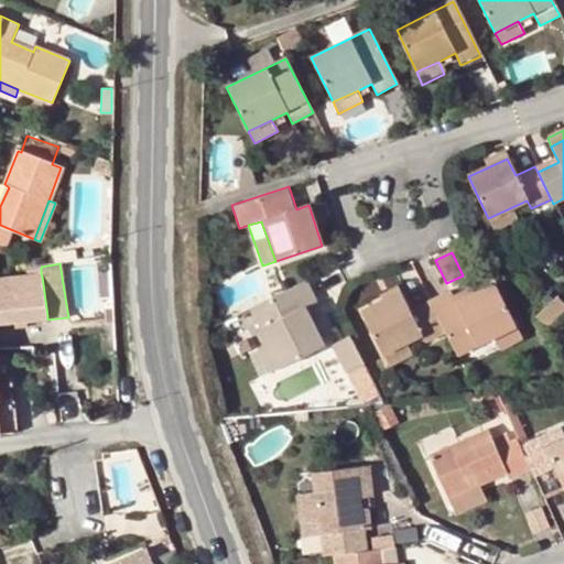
[(28,274),(0,277),(0,323),(47,320),(47,316),(42,277),(41,273),(28,274)]
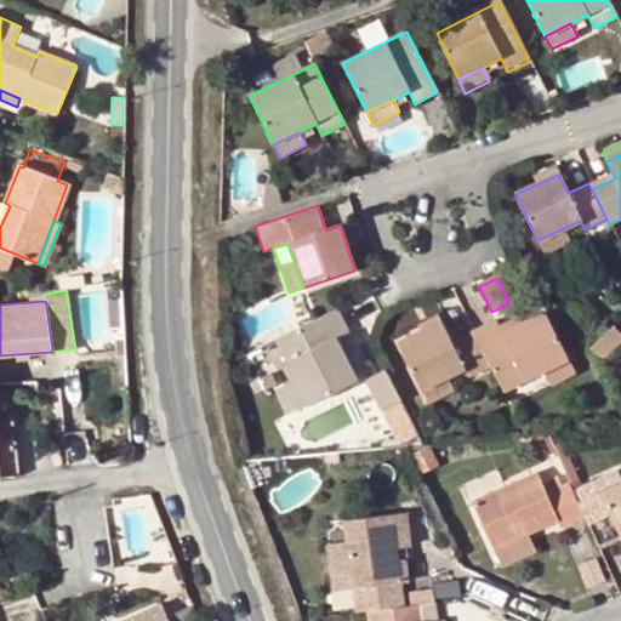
[(336,311),(277,340),(296,377),(309,403),(354,380),(334,340),(347,331),(336,311)]
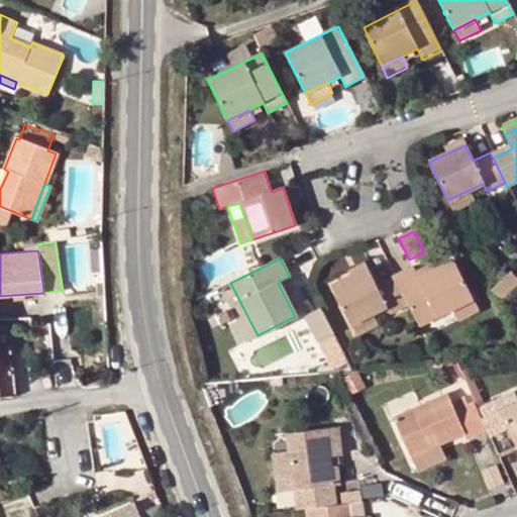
[(413,267),(395,276),(407,300),(419,325),(450,310),(472,299),(452,261),(418,278),(413,267)]
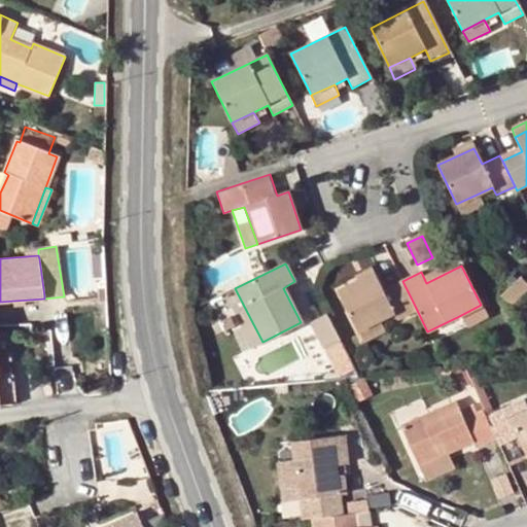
[(415,306),(402,281),(384,290),(373,273),(338,289),(357,326),(381,315),(392,309),(395,315),(415,306)]
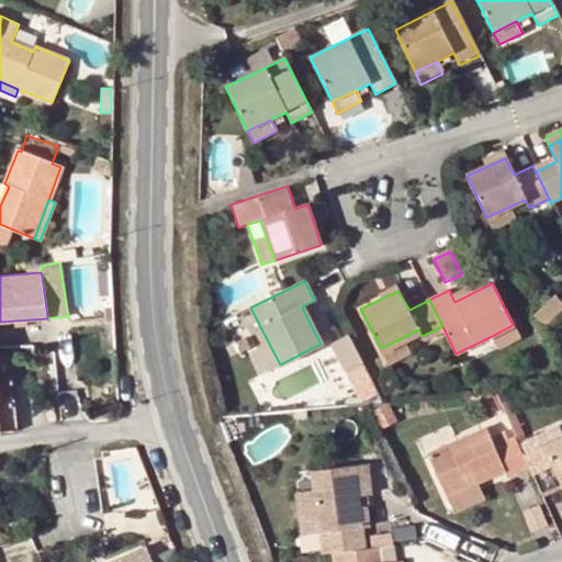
[(561,305),(552,295),(542,304),(530,315),(541,329),(561,311),(561,305)]
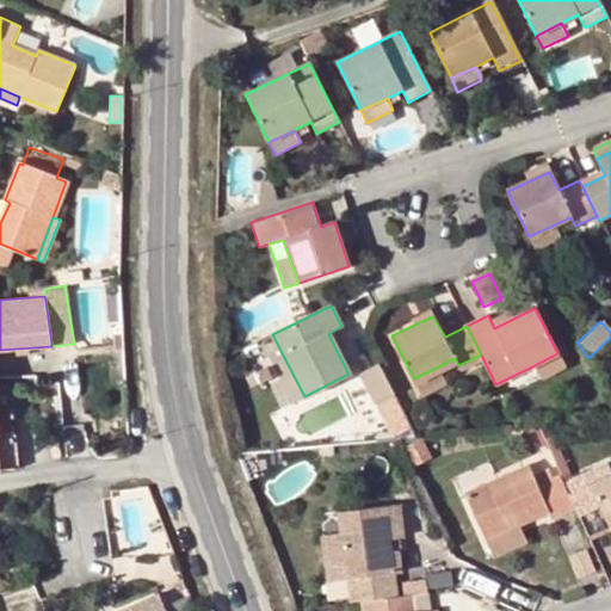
[(562,366),(557,353),(532,366),(539,378),(562,366)]
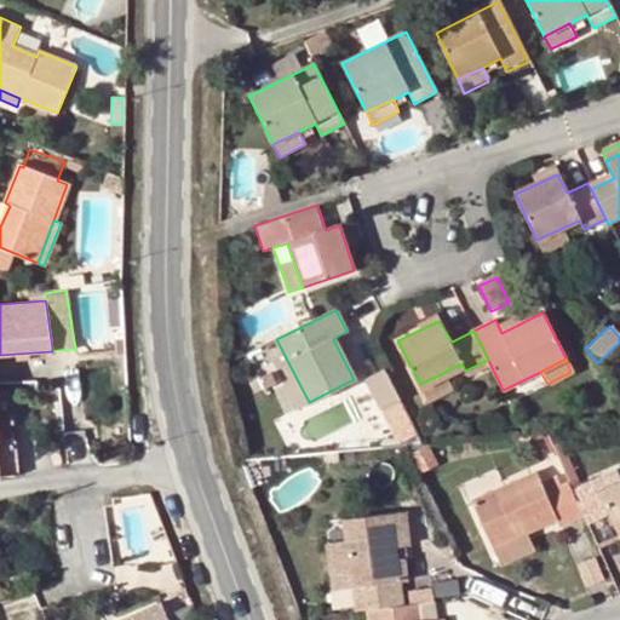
[(397,400),(382,369),(362,379),(377,411),(397,400)]
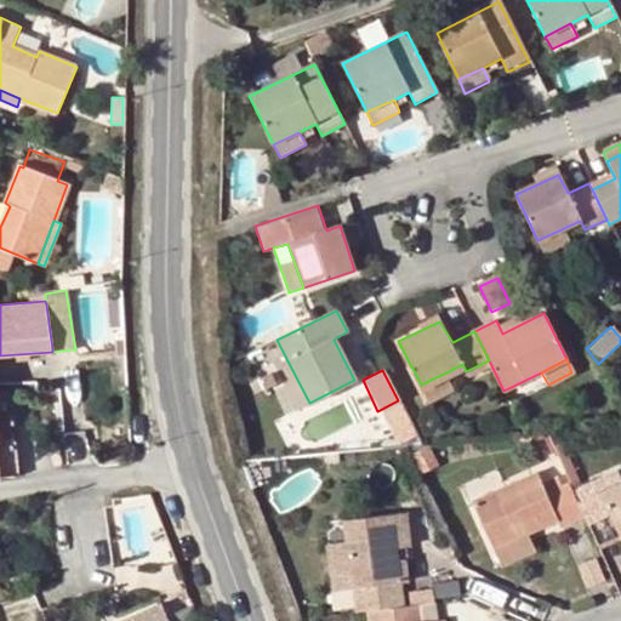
[(449,371),(421,385),(427,398),(455,385),(449,371)]
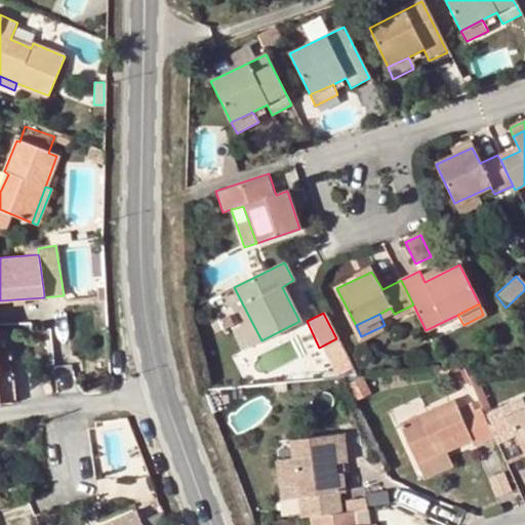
[(261,340),(250,319),(238,324),(250,347),(261,340)]
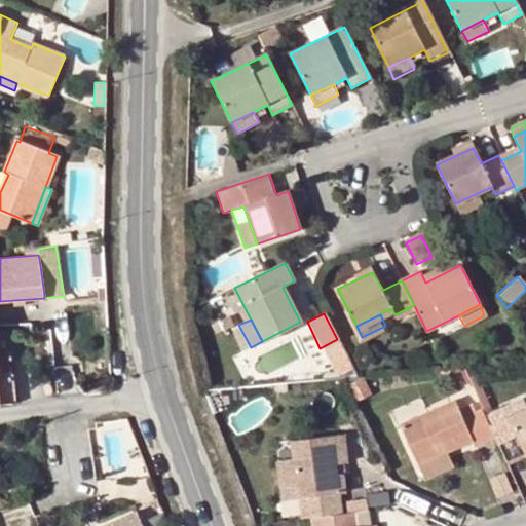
[(0,361),(12,360),(11,333),(0,333),(0,361)]
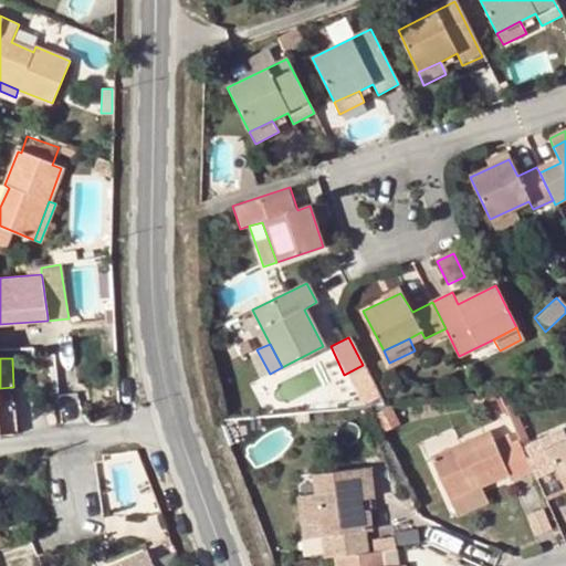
[(0,435),(17,435),(14,397),(0,398),(0,435)]
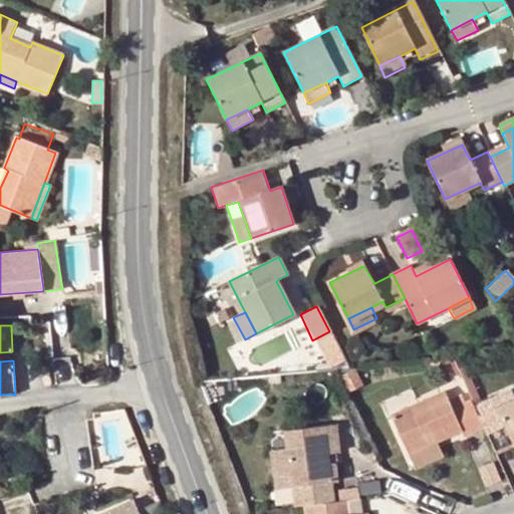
[(476,406),(472,400),(453,409),(445,390),(394,415),(411,454),(438,442),(464,431),(466,436),(485,429),(476,406)]
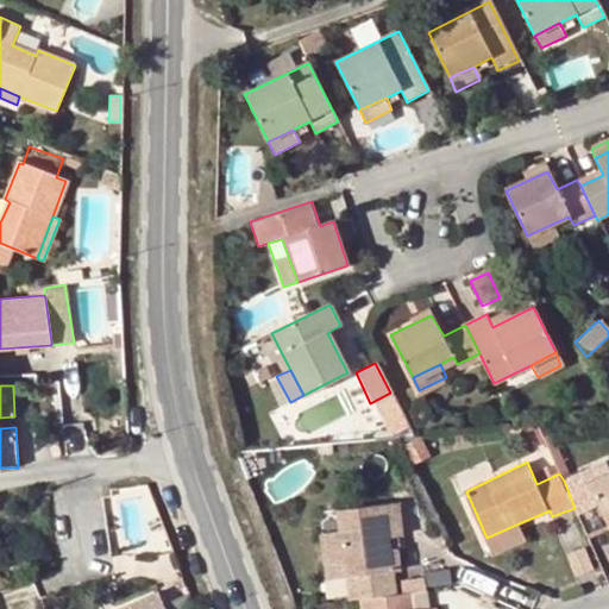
[(575,508),(577,514),(600,504),(608,527),(608,471),(606,464),(564,481),(575,508)]
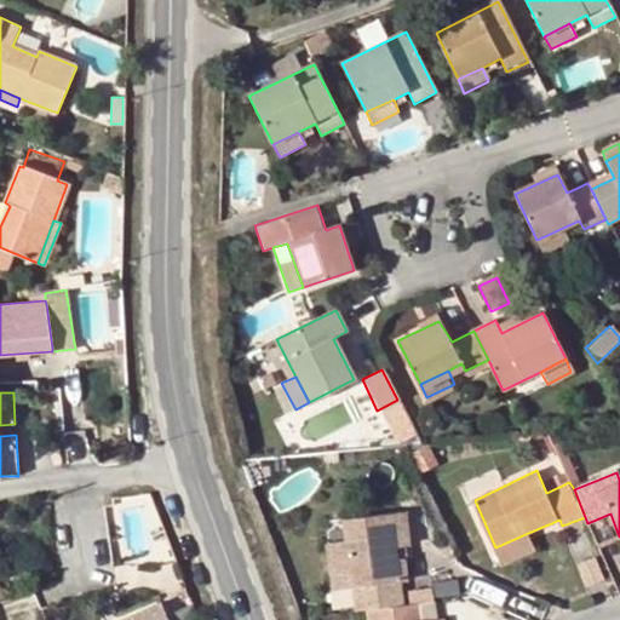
[(354,587),(355,610),(367,609),(405,604),(402,581),(409,580),(407,558),(402,561),(400,547),(406,547),(411,546),(407,514),(346,521),(349,543),(329,545),(334,577),(351,573),(354,587)]
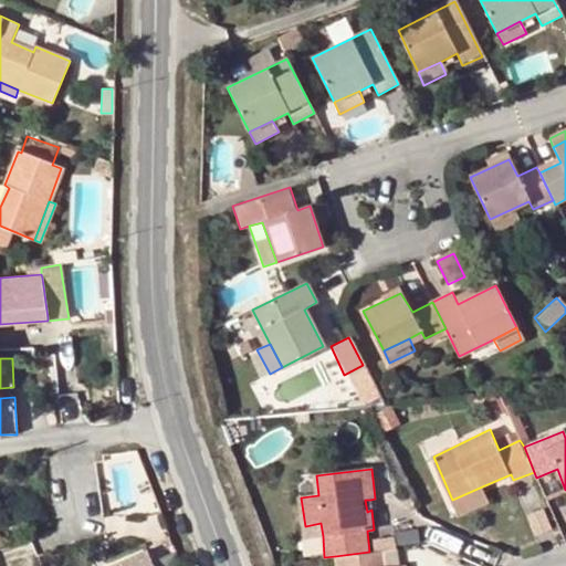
[(482,486),(452,500),(460,522),(491,509),(482,486)]
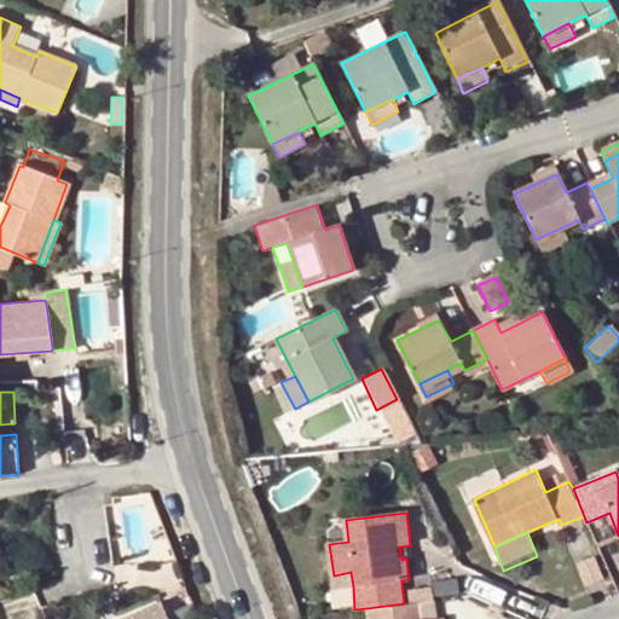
[(335,588),(353,586),(351,572),(334,576),(335,588)]
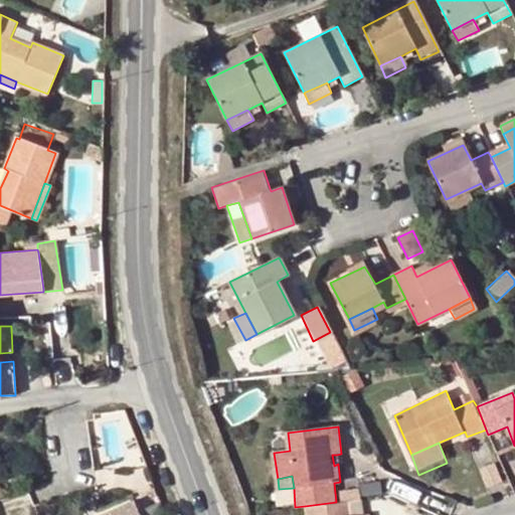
[(122,514),(143,506),(138,495),(92,514),(122,514)]
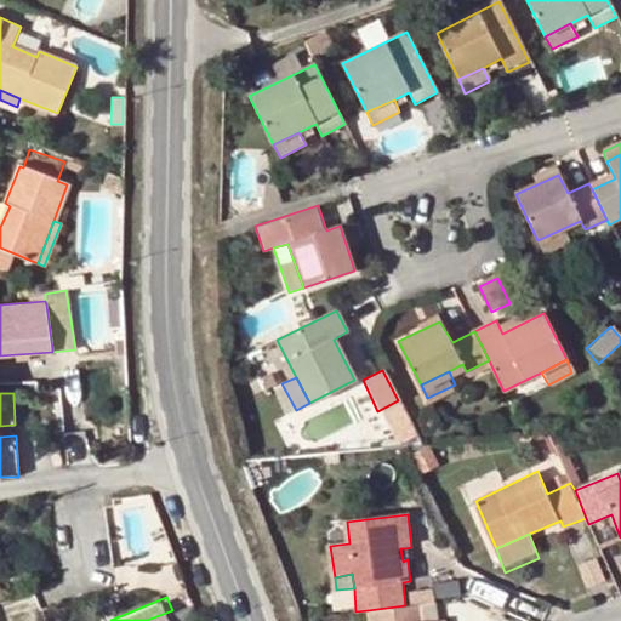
[(420,620),(419,604),(405,605),(368,610),(369,620),(420,620)]
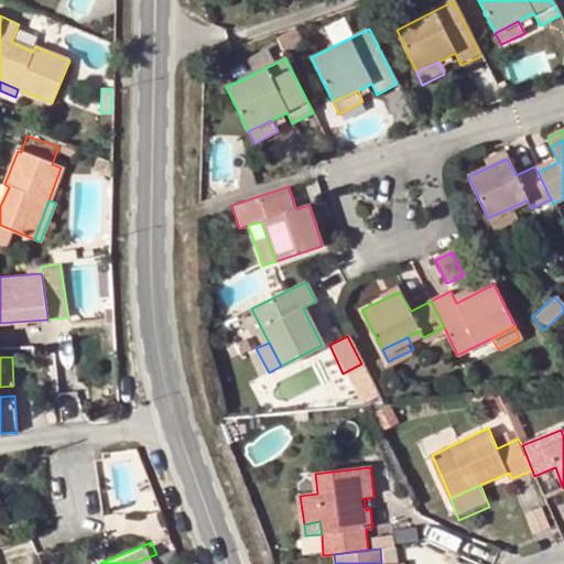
[(456,563),(459,555),(446,551),(442,561),(452,563),(456,563)]
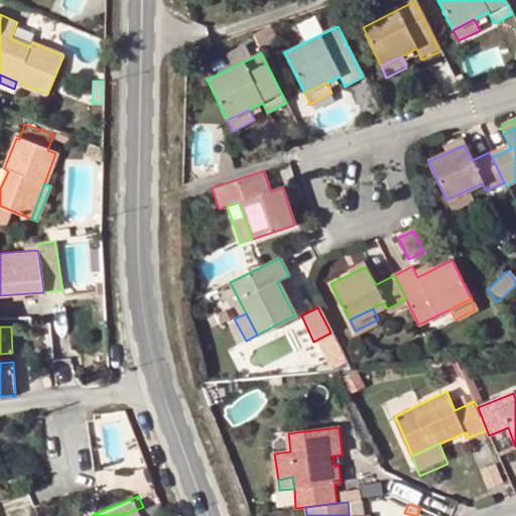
[(147,515),(143,507),(122,515),(147,515)]
